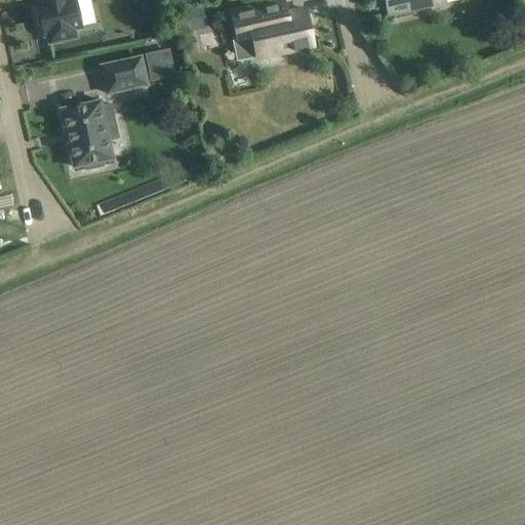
[(41,0),(43,3),(36,5),(38,12),(35,17),(37,26),(41,29),(43,37),(47,36),(49,44),(76,38),(74,30),(81,28),(74,0),(41,0)]
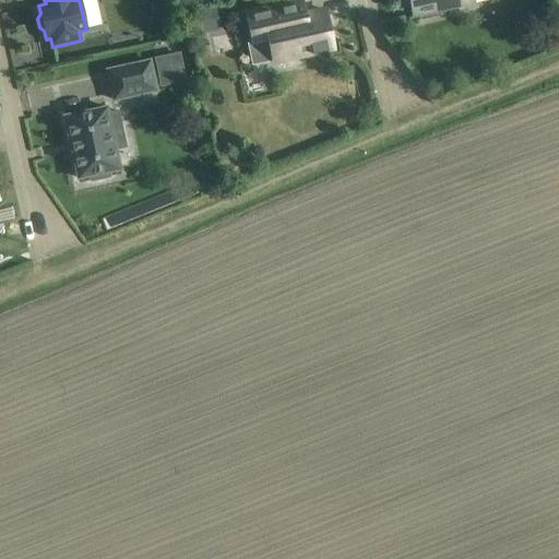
[(301,0),(246,13),(252,45),(268,42),(273,61),(333,48),(324,10),(305,14),(301,0)]
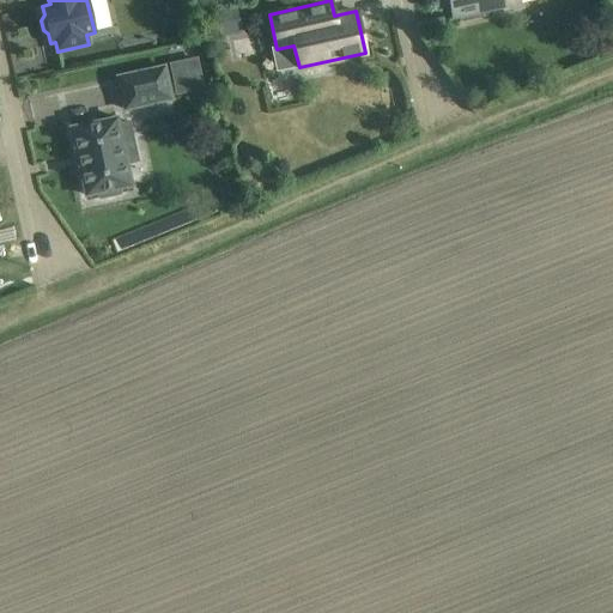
[(447,0),(451,18),(459,17),(460,22),(479,18),(478,13),(503,7),(504,12),(523,7),(521,0),(447,0)]
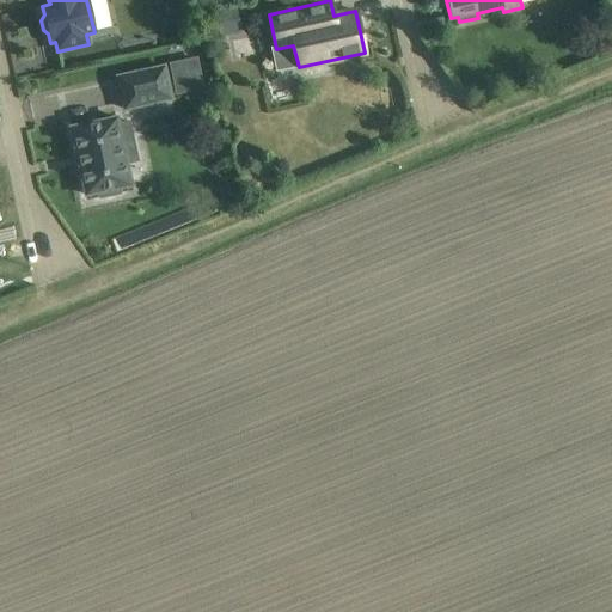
[(242,32),(236,5),(212,10),(219,37),(242,32)]
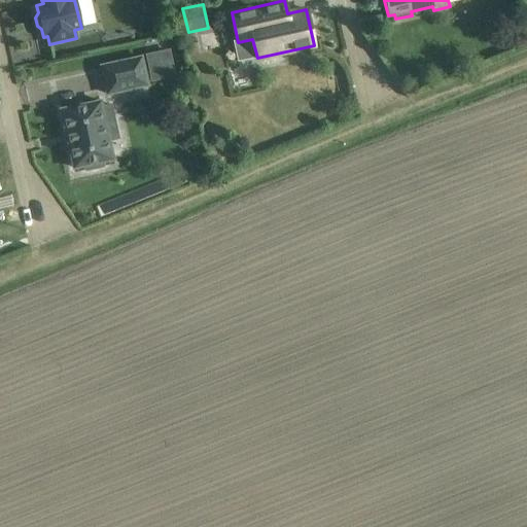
[(147,41),(147,51),(169,50),(168,40),(147,41)]
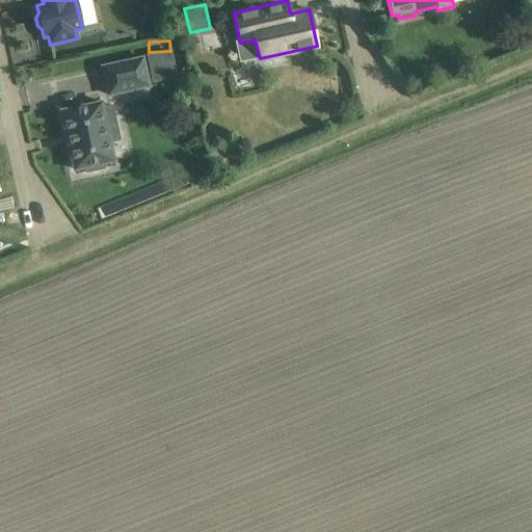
[(149,86),(142,58),(102,67),(108,95),(149,86)]
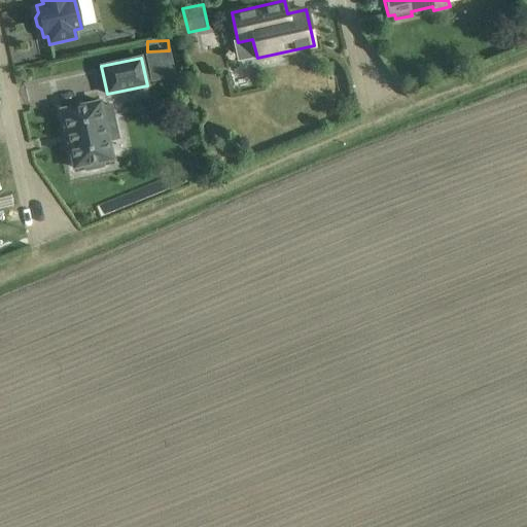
[(161,78),(178,74),(175,59),(157,62),(161,78)]
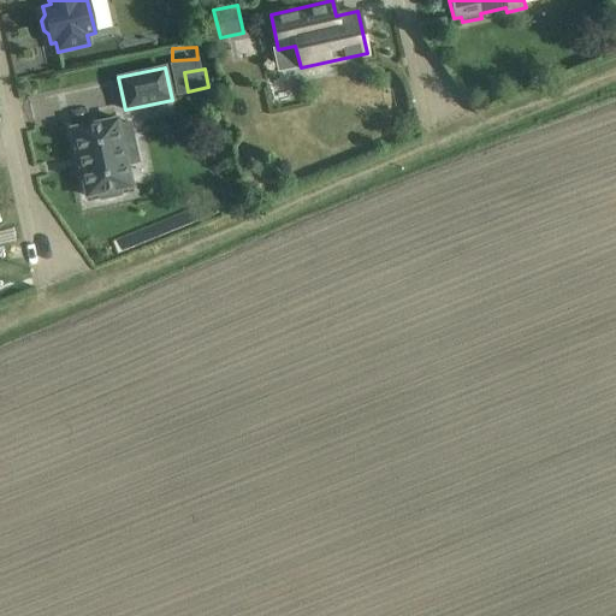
[(117,122),(117,118),(113,119),(73,128),(71,128),(71,131),(72,131),(86,194),(86,197),(89,196),(99,194),(100,200),(120,195),(119,189),(129,187),(129,188),(132,187),(131,183),(131,184),(123,146),(134,143),(129,123),(118,125),(117,122)]
